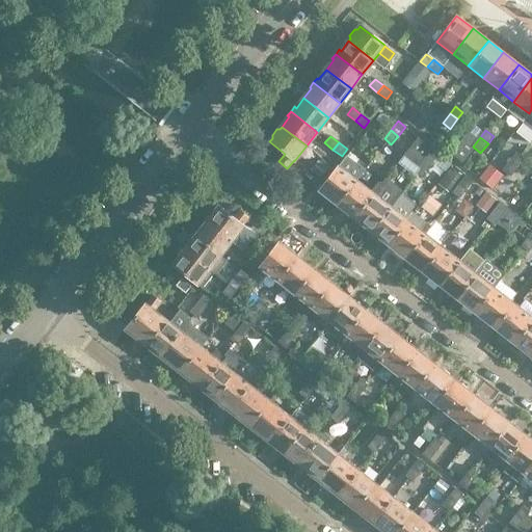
[(432,163),(440,154),(432,148),(425,157),(432,163)]
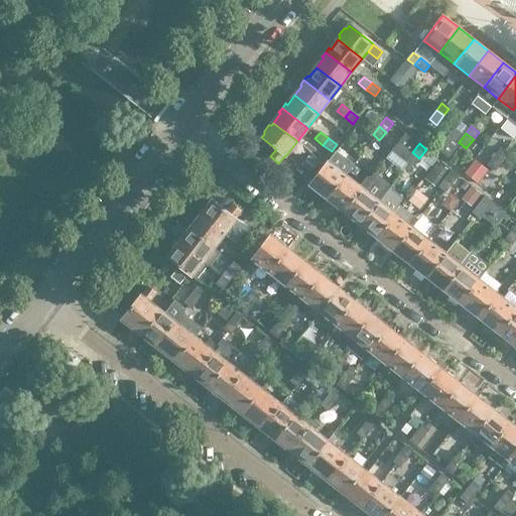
[(502,161),(508,154),(501,149),(495,156),(502,161)]
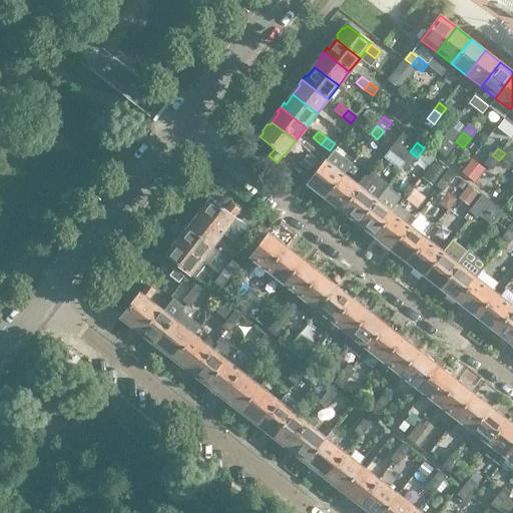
[(410,165),(417,157),(410,151),(404,159),(410,165)]
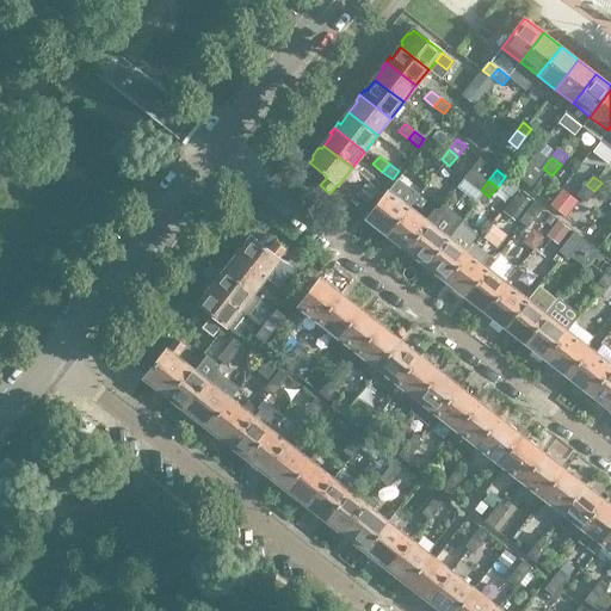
[(586,203),(594,191),(586,185),(578,196),(586,203)]
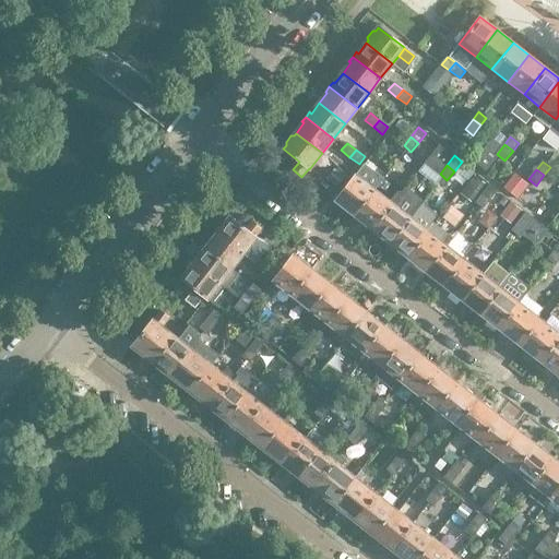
[(335,187),(342,178),(334,171),(326,180),(335,187)]
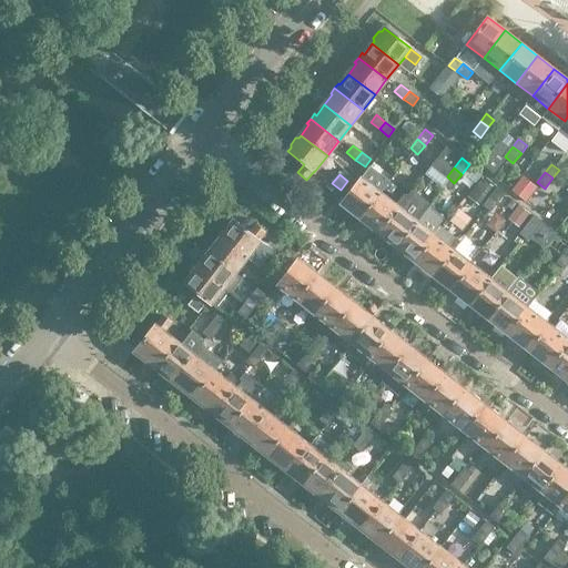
[(361,220),(381,193),(364,181),(343,205),(350,211),(350,214),(355,219),(358,217),(361,220)]
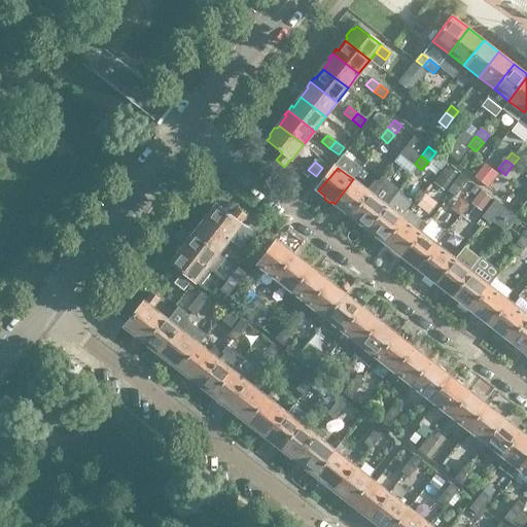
[(462,188),(469,179),(462,173),(455,182),(462,188)]
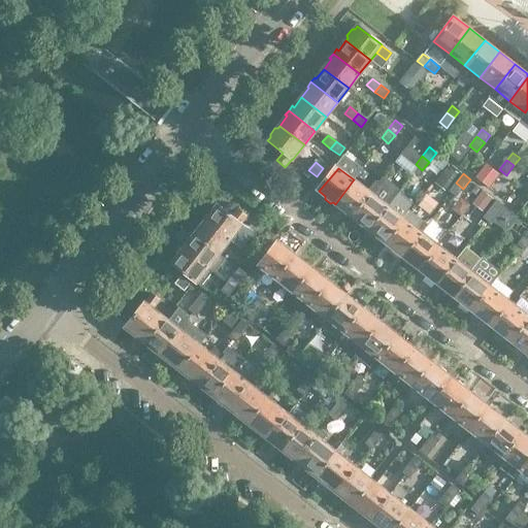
[(361,200),(367,191),(354,179),(335,204),(352,218),(364,202),(361,200)]
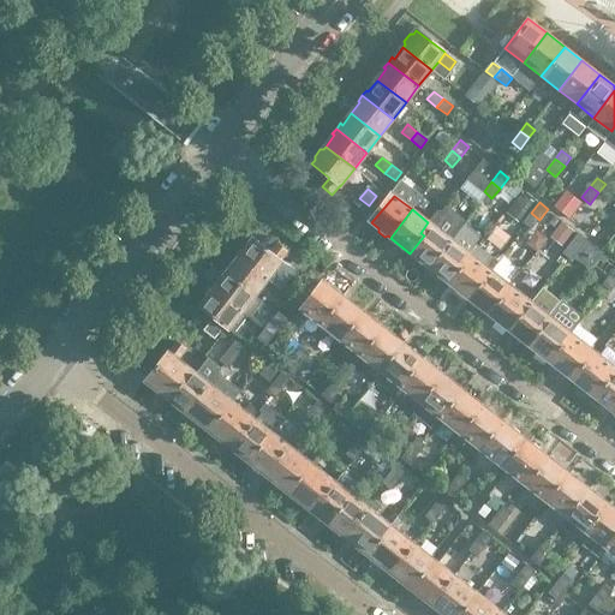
[(532,230),(539,220),(531,213),(524,222),(532,230)]
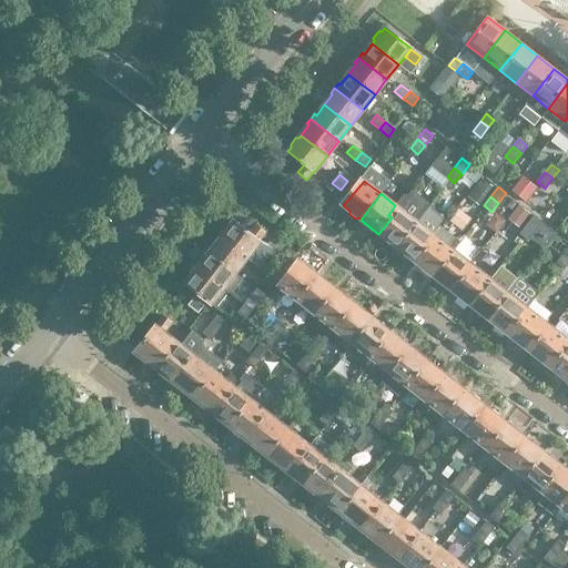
[(397,249),(417,222),(395,205),(388,215),(392,217),(378,234),(397,249)]
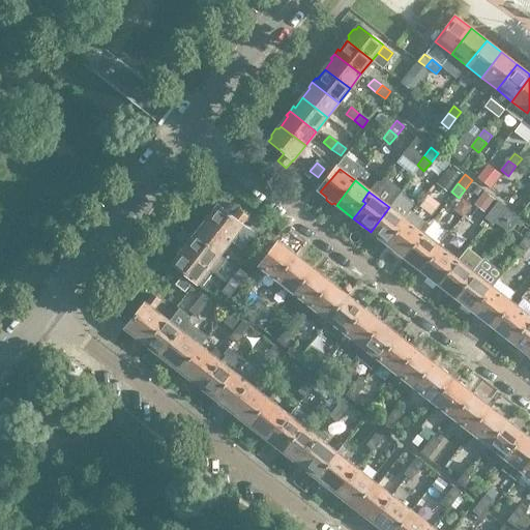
[(499,215),(506,206),(499,201),(492,210),(499,215)]
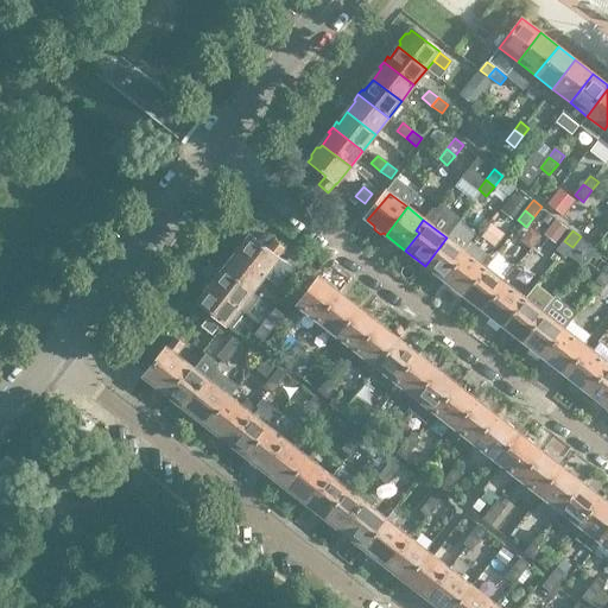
[(277,258),(284,248),(274,240),(266,249),(249,236),(238,252),(236,249),(233,254),(246,265),(263,278),(278,258),(277,258)]
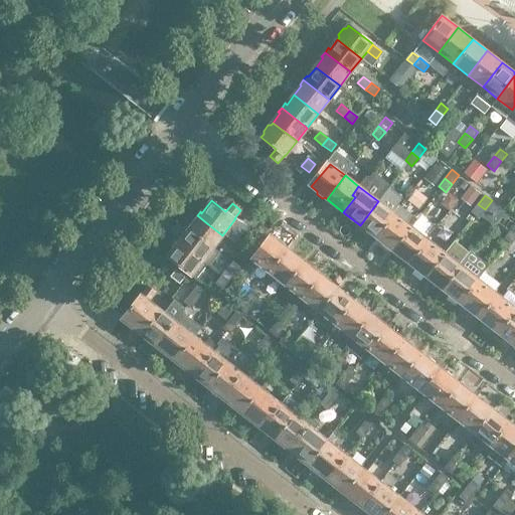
[(385,221),(392,212),(378,201),(360,225),(376,237),(388,223),(385,221)]
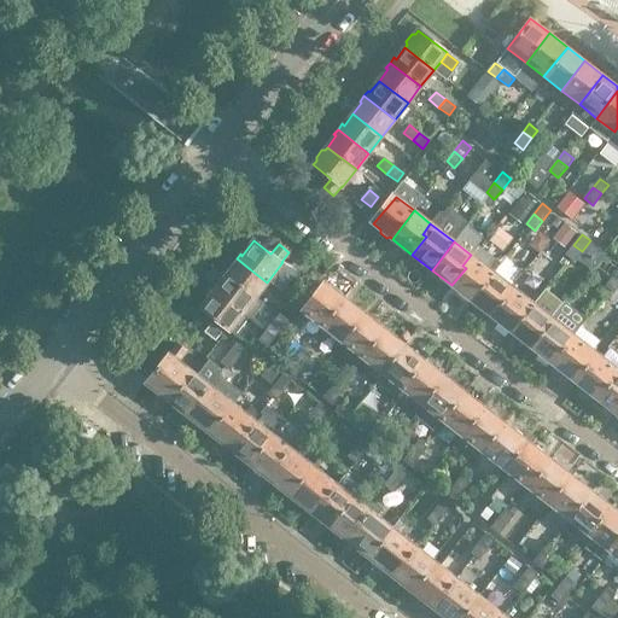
[(573,262),(582,251),(573,245),(566,255),(573,262)]
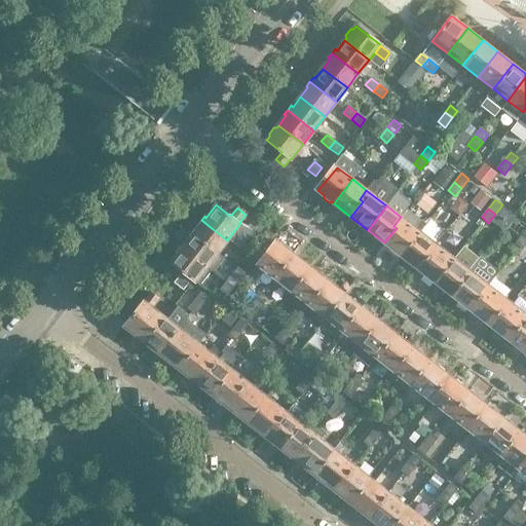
[(402,256),(420,232),(401,217),(393,226),(397,228),(384,242),(402,256)]
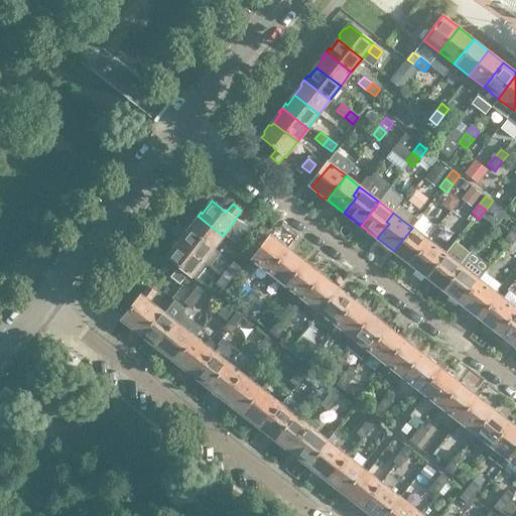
[(223,236),(209,225),(198,216),(195,220),(196,221),(188,231),(213,249),(223,236)]
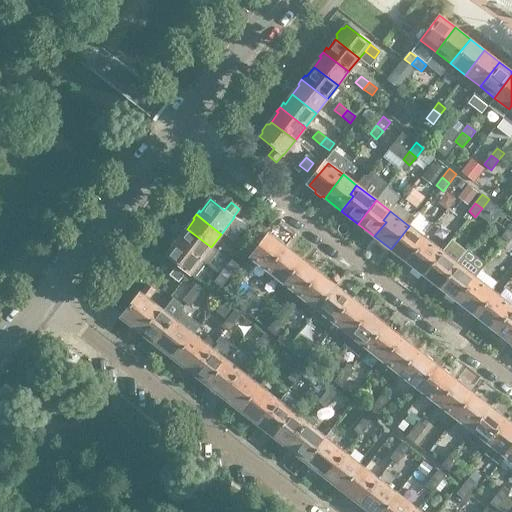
[(416,246),(423,237),(409,226),(391,249),(407,262),(419,248),(416,246)]
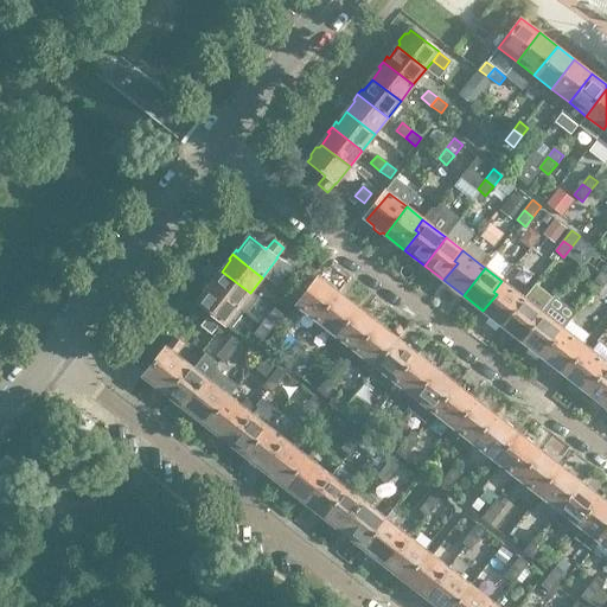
[(250,293),(222,272),(213,282),(211,281),(208,286),(237,310),(250,293)]
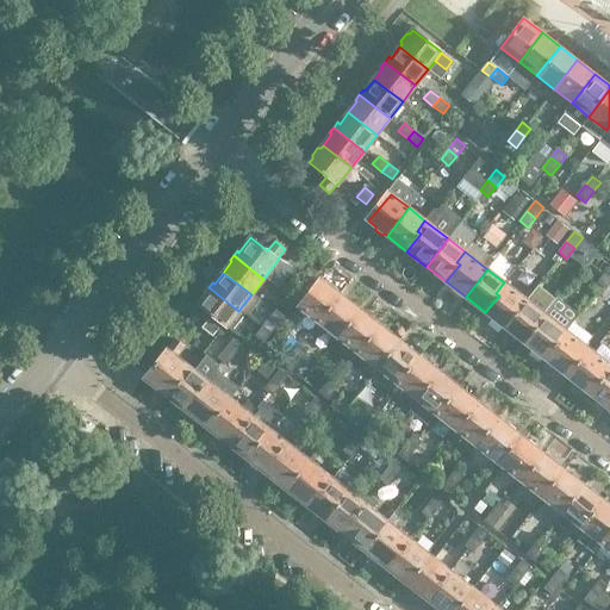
[(605,290),(609,284),(609,277),(605,273),(598,282),(605,290)]
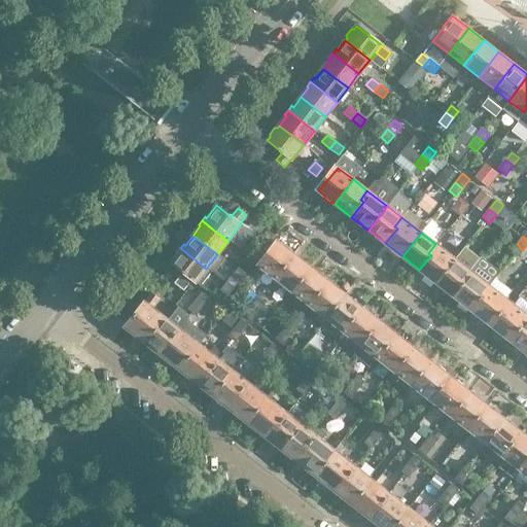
[(276,278),(293,255),(291,253),(291,250),(286,247),(283,247),(278,242),(259,267),(276,278)]
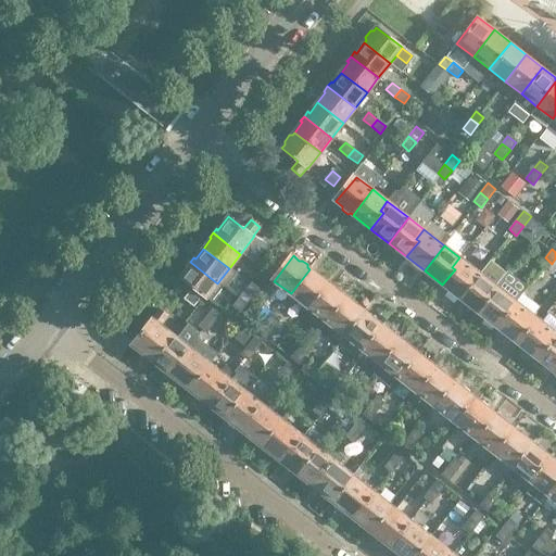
[(460,299),(480,274),(459,257),(452,267),(455,269),(442,285),(460,299)]
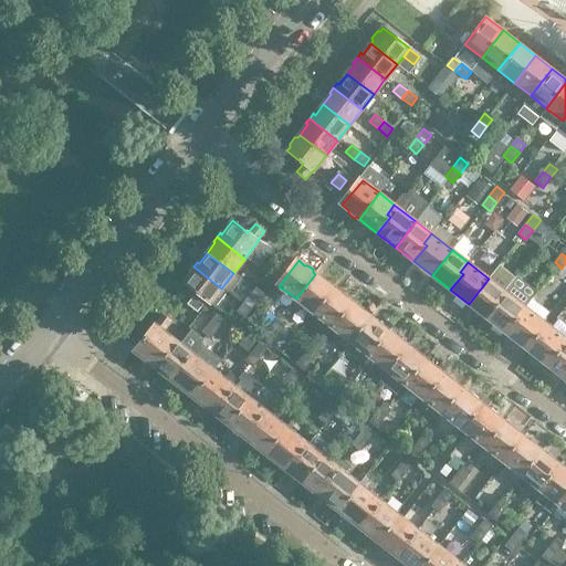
[(221,289),(194,266),(190,271),(192,272),(184,283),(210,303),(221,289)]
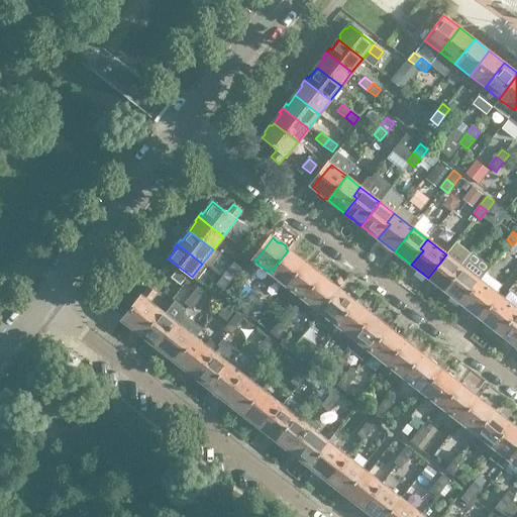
[(293,278),(305,264),(288,250),(271,273),(284,284),(291,275),(293,278)]
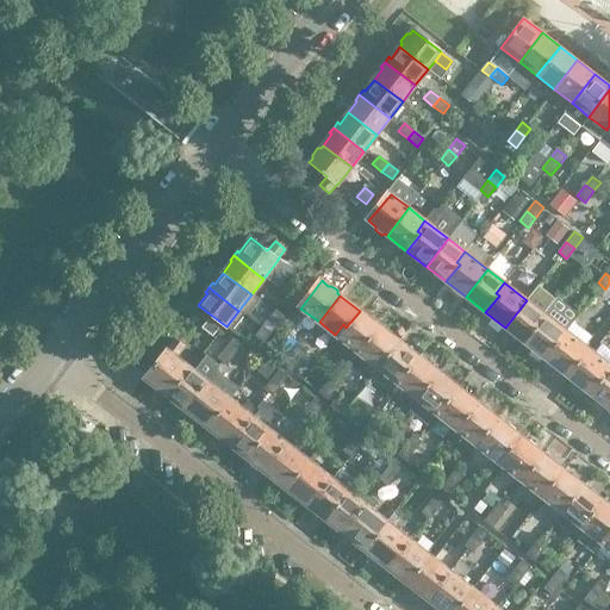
[(535,323),(543,313),(527,300),(505,328),(526,343),(539,327),(535,323)]
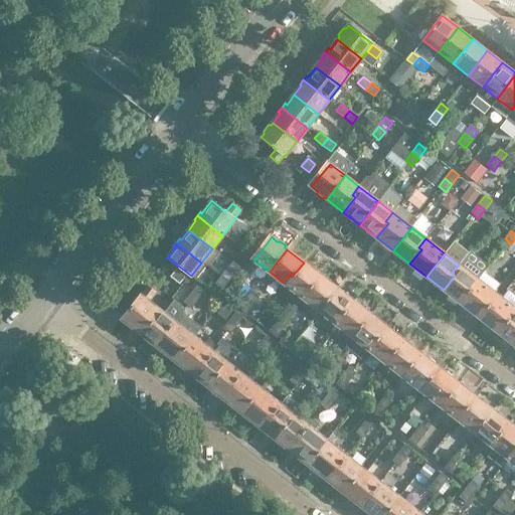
[(303,298),(320,276),(304,263),(292,277),(290,274),(283,283),(303,298)]
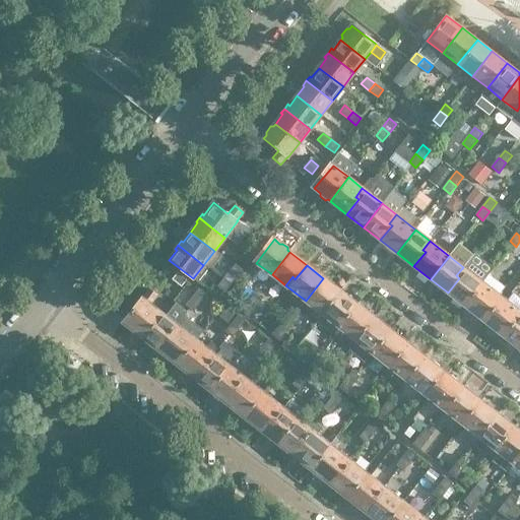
[(464,306),(482,282),(463,267),(456,275),(459,278),(448,293),(464,306)]
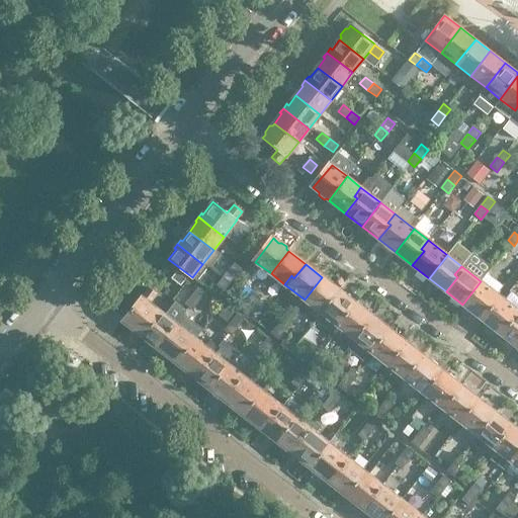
[(328,304),(339,290),(322,277),(305,299),(318,311),(325,301),(328,304)]
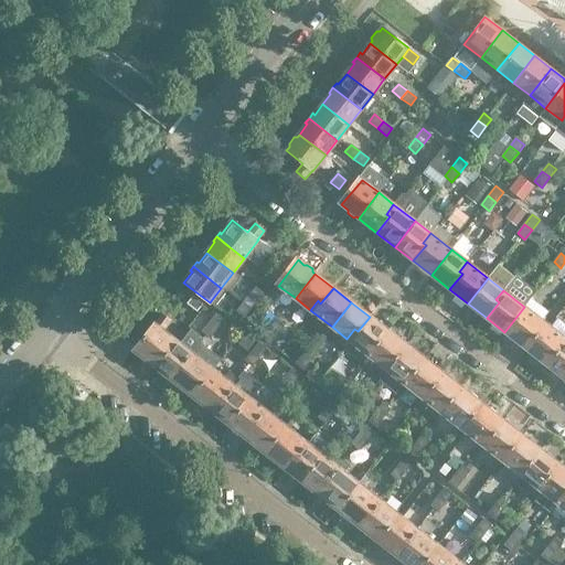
[(564,342),(564,338),(548,326),(524,307),(504,332),(512,339),(512,341),(518,345),(521,345),(531,353),(531,356),(536,360),(540,360),(547,365),(564,342)]
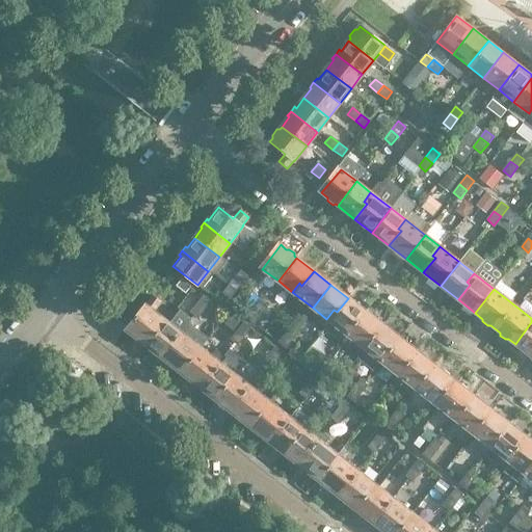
[(205,310),(211,301),(204,295),(197,303),(205,310)]
